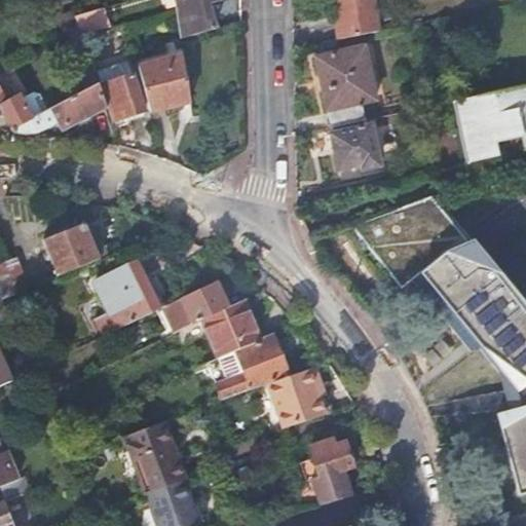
[(26,0),(11,0),(17,15),(30,10),(26,0)]
